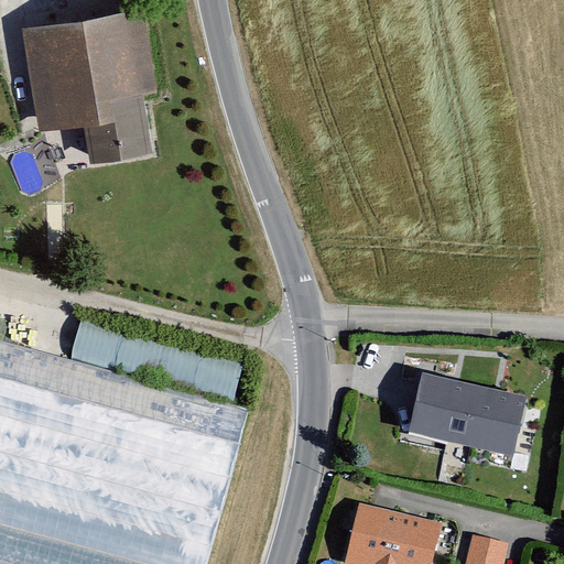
[(143,13),(22,33),(38,132),(83,126),(89,163),(150,153),(140,96),(156,94),(143,13)]
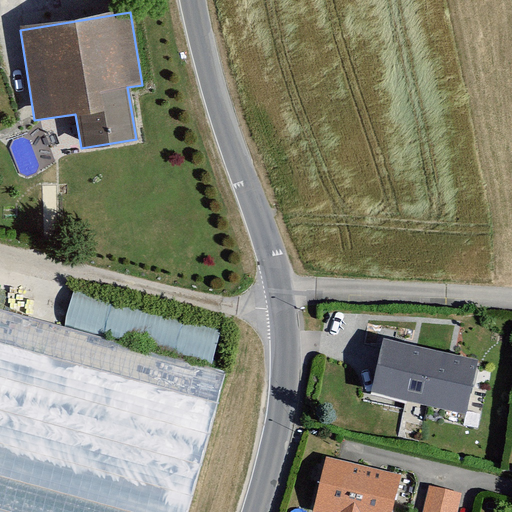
[(0,511),(188,511),(223,364),(200,359),(206,331),(162,321),(163,316),(72,295),(65,324),(0,308),(0,511)]
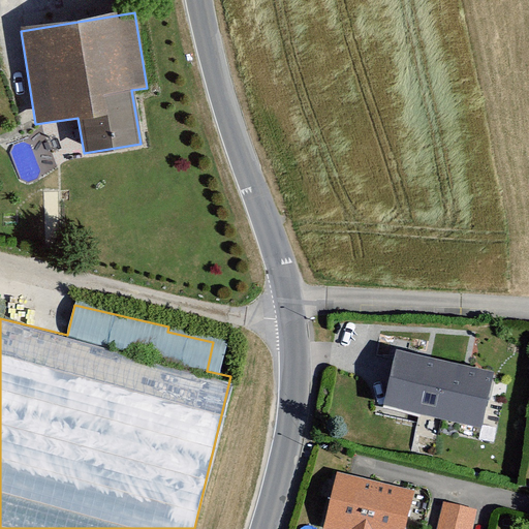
[(396,350),(384,403),(483,426),(495,373),(396,350)]
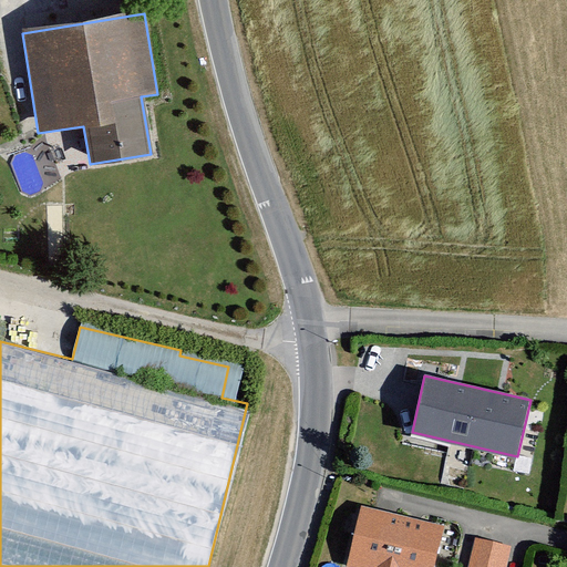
[(361,513),(348,566),(432,566),(441,532),(361,513)]
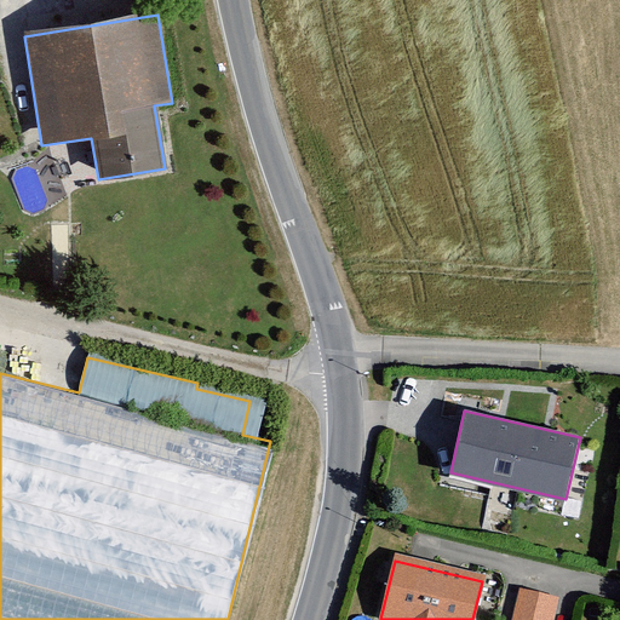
[(520,597),(514,619),(549,619),(552,606),(520,597)]
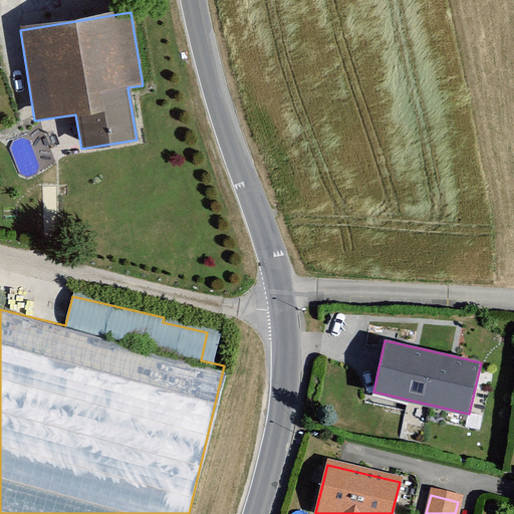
All buildings are outlined.
